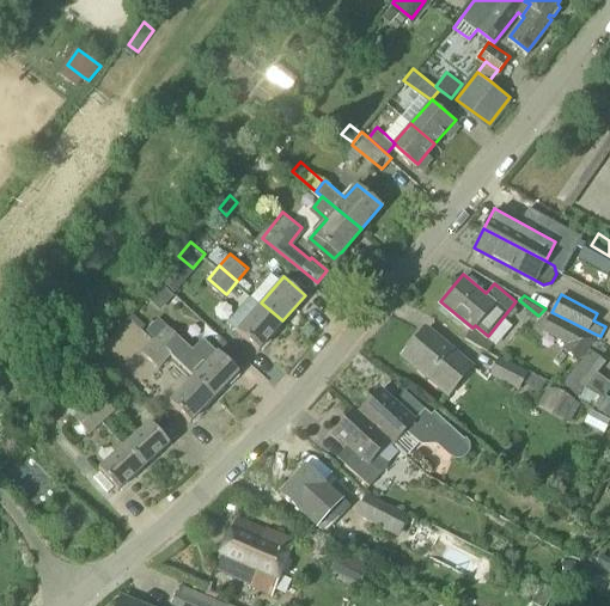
[(282,320),(261,303),(238,328),(260,347),(282,320)]
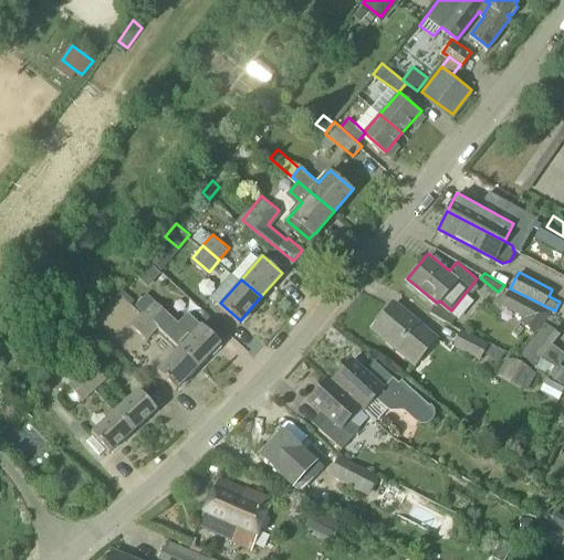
[(552,309),(510,288),(502,304),(526,316),(522,321),(533,333),(552,309)]
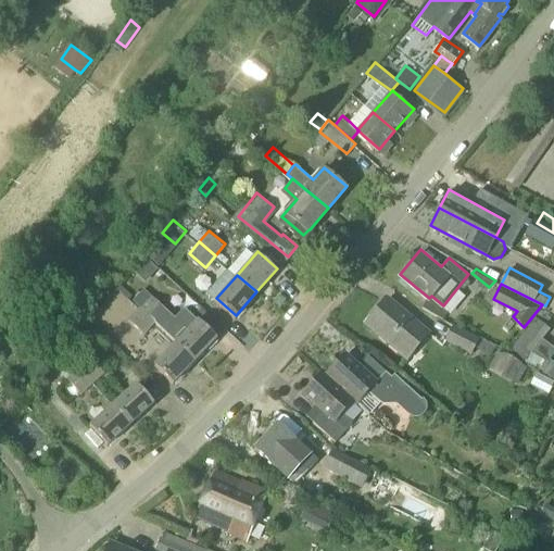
[(463,286),(449,302),(462,312),(475,296),(463,286)]
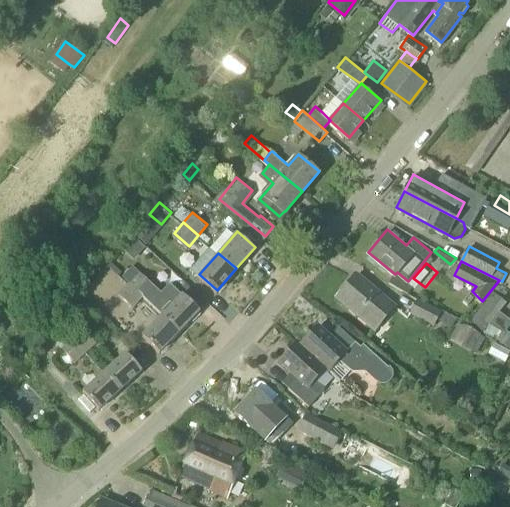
[(131,281),(144,294),(153,284),(139,271),(131,281)]
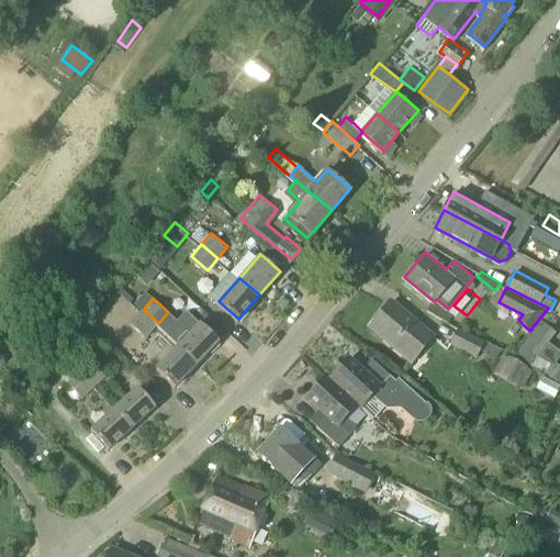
[(371,324),(412,359),(433,334),(392,299),(371,324)]
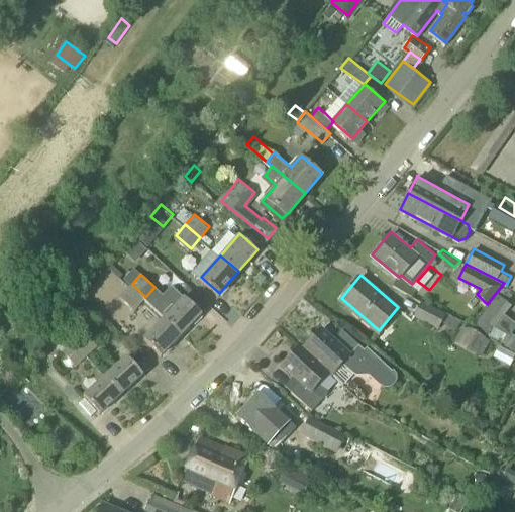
[(145,297),(132,284),(123,294),(136,306),(145,297)]
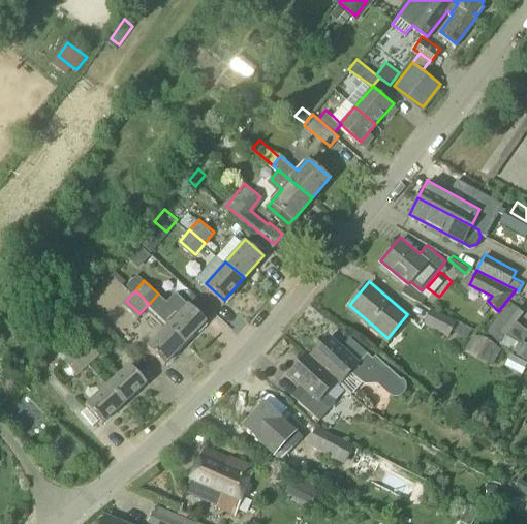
[(487,330),(498,340),(523,310),(512,301),(487,330)]
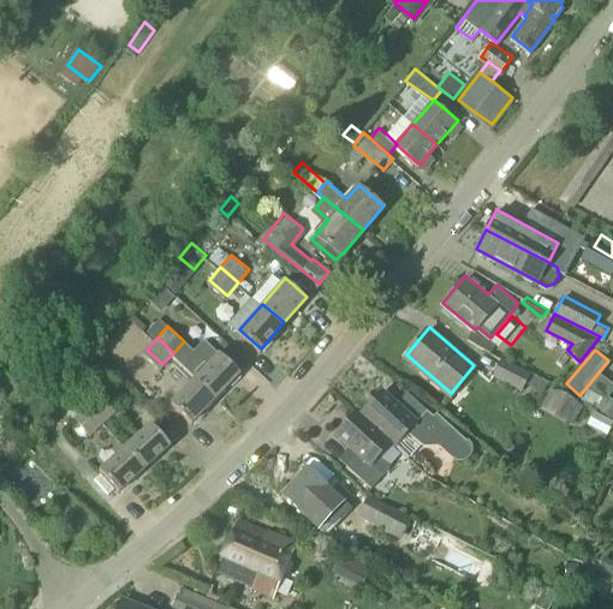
[(196,376),(216,395),(240,371),(220,351),(196,376)]
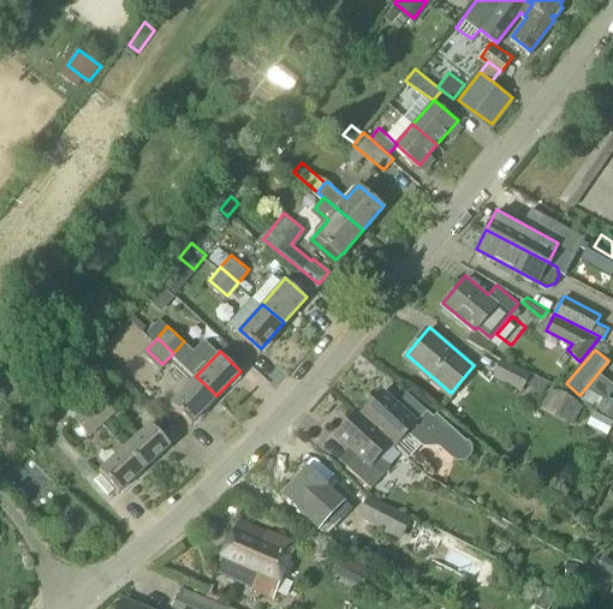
[(494,375),(521,388),(529,372),(501,359),(494,375)]
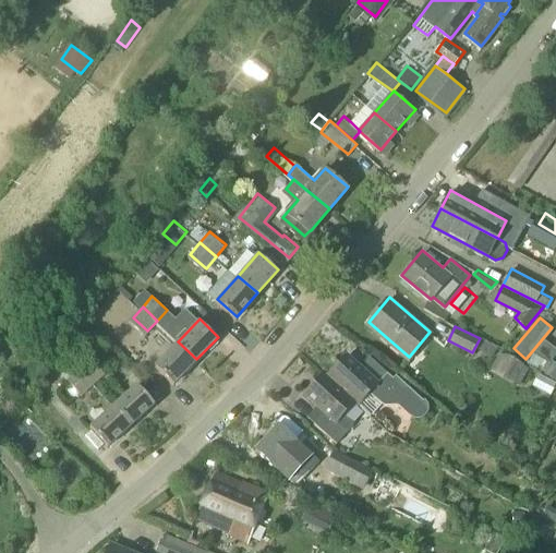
[(476,347),(492,355),(496,347),(482,338),(476,347)]
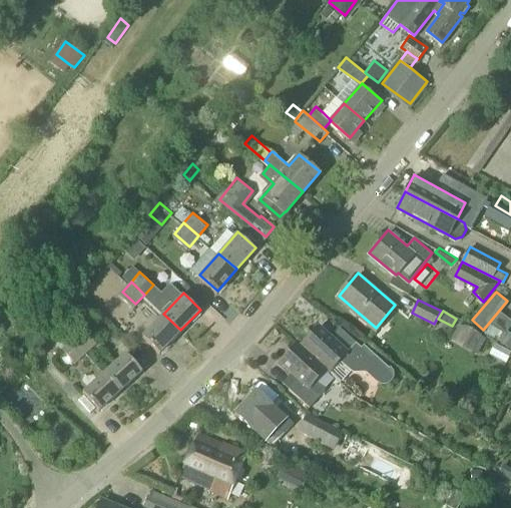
[(180,330),(163,314),(143,335),(160,351),(180,330)]
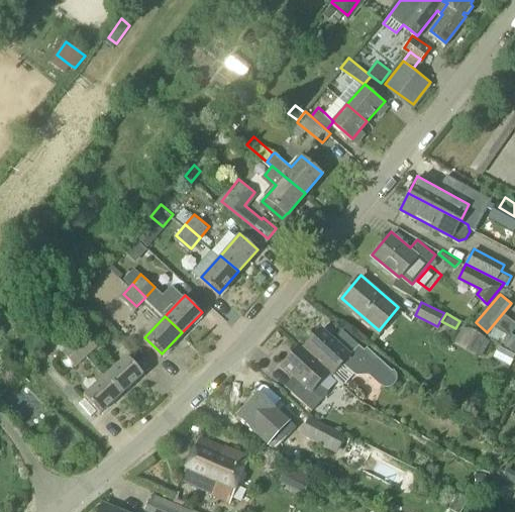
[(493,330),(508,339),(512,331),(497,323),(493,330)]
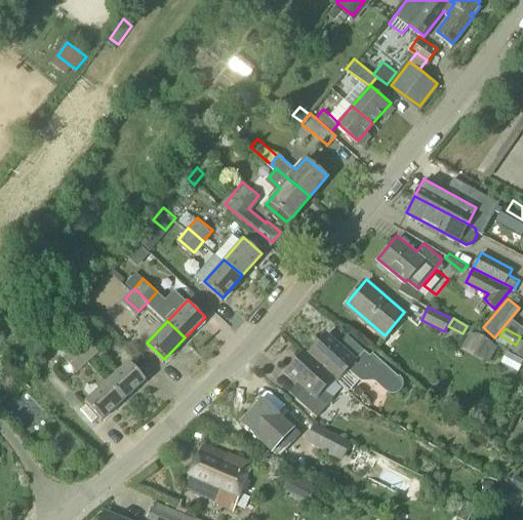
[(497,345),(471,330),(463,346),(489,360),(497,345)]
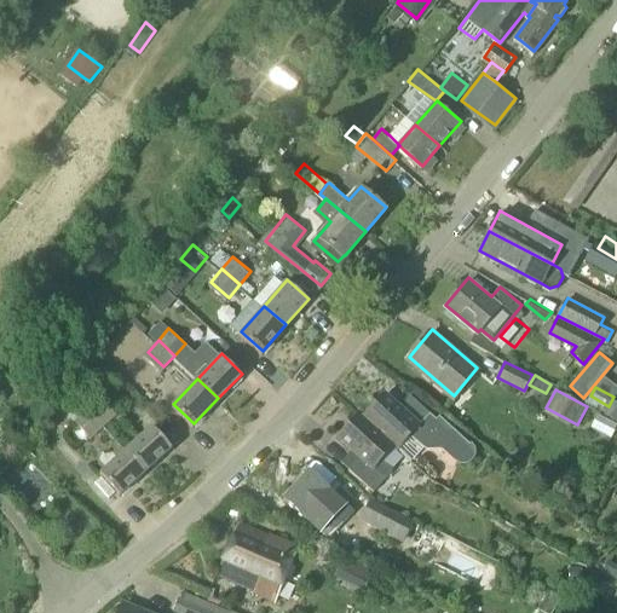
[(384,392),(363,415),(393,444),(397,447),(410,460),(424,444),(425,445),(440,444),(454,457),(460,460),(466,460),(472,457),(473,451),(473,444),(470,441),(470,443),(438,415),(436,417),(416,399),(405,411),(398,405),(384,392)]
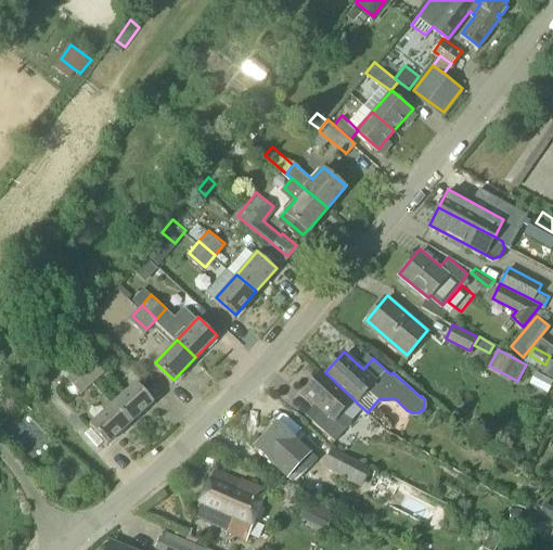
[(78,363),(93,380),(104,369),(90,354),(78,363)]
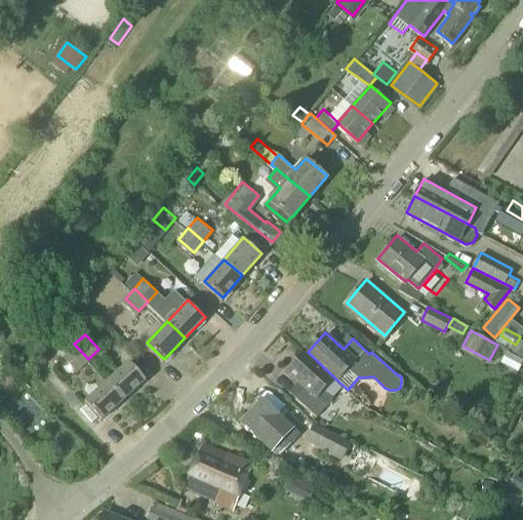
[(88,359),(74,344),(63,353),(78,368),(88,359)]
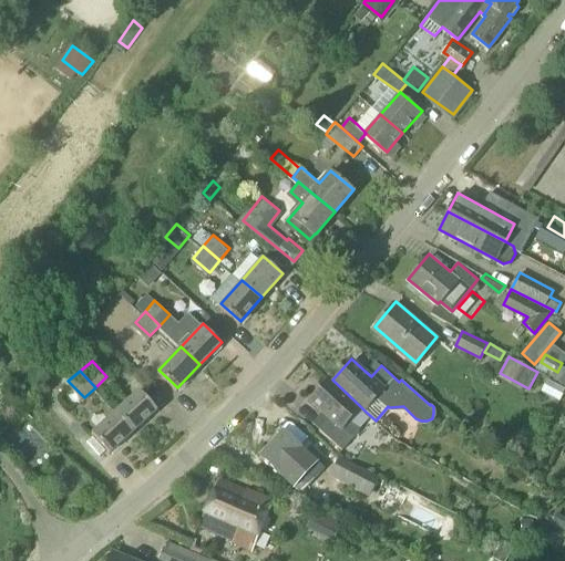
[(360,406),(332,380),(329,376),(309,397),(329,416),(319,427),(341,448),(360,428),(349,418),(360,406)]
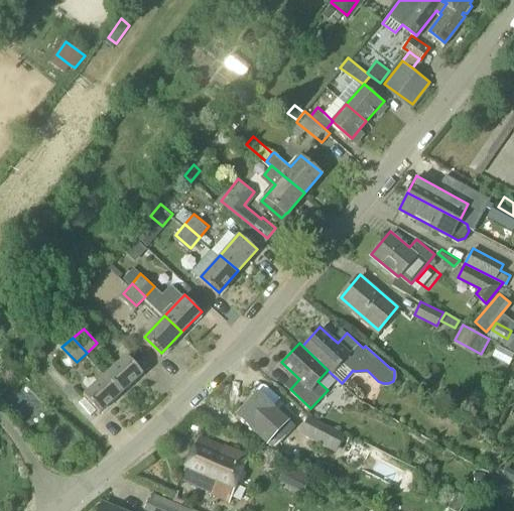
[(513,351),(507,347),(502,355),(513,362),(513,351)]
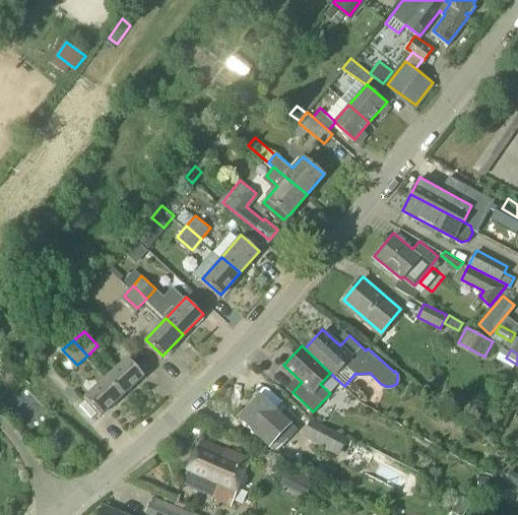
[(107,376),(123,394),(144,375),(128,357),(107,376)]
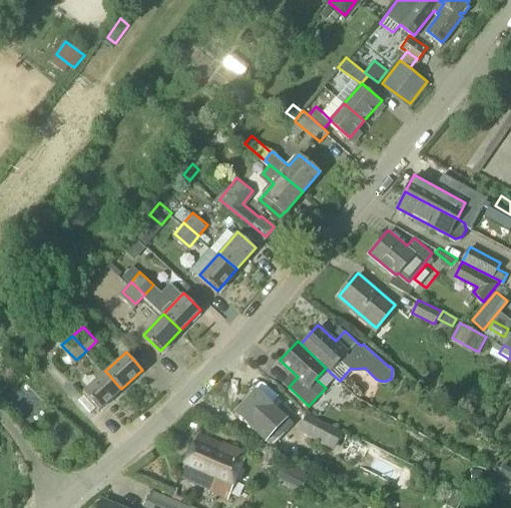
[(121,389),(105,371),(83,390),(99,408),(121,389)]
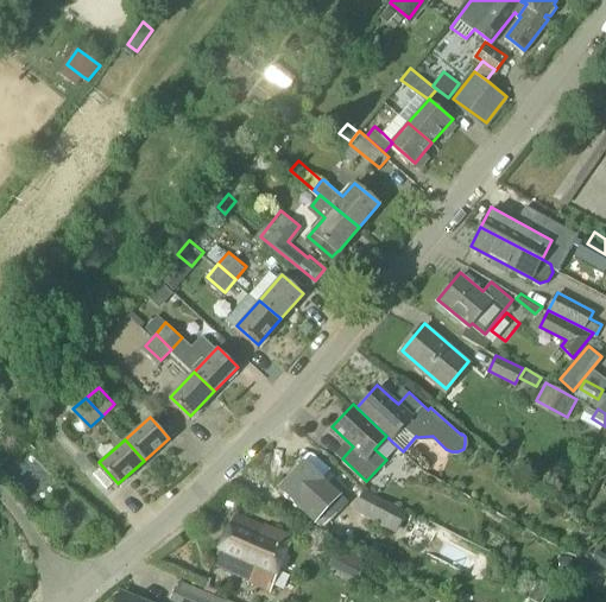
[(278,486),(313,518),(328,500),(332,502),(340,493),(303,458),(278,486)]
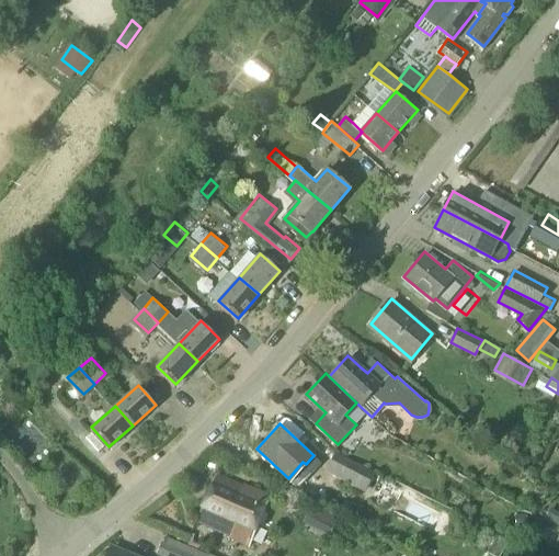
[(327,468),(366,489),(376,469),(337,451),(327,468)]
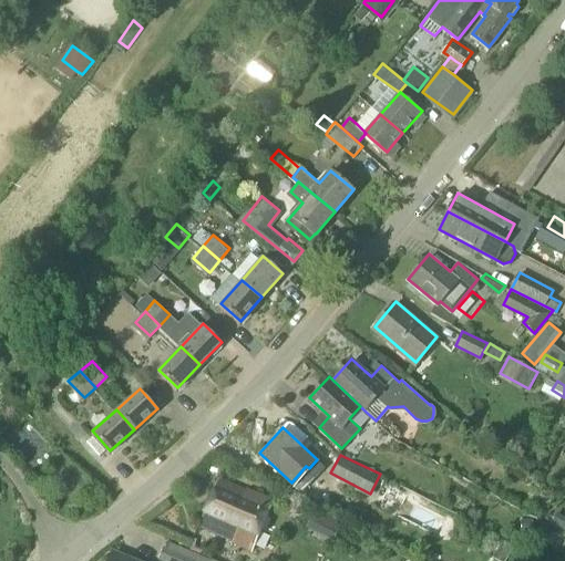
[(219,476),(199,525),(236,539),(235,541),(253,548),(274,496),(262,491),(247,486),(246,487),(219,476)]
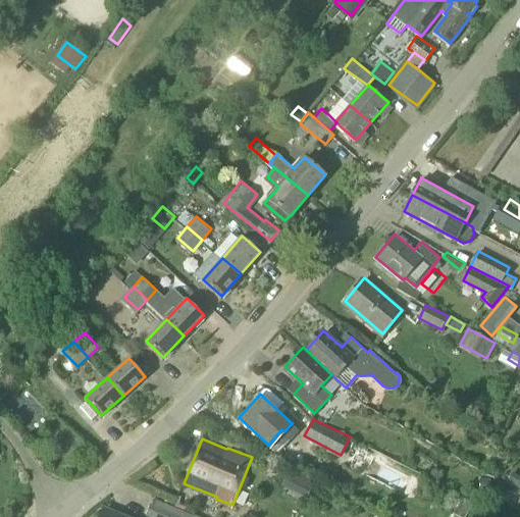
[(243,448),(241,453),(252,457),(254,453),(243,448)]
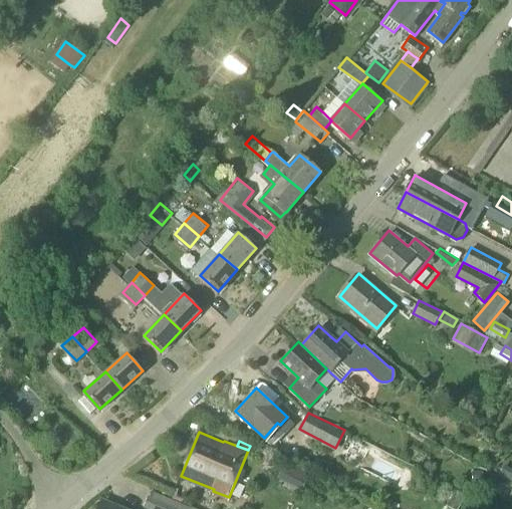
[(278,475),(303,486),(310,471),(285,460),(278,475)]
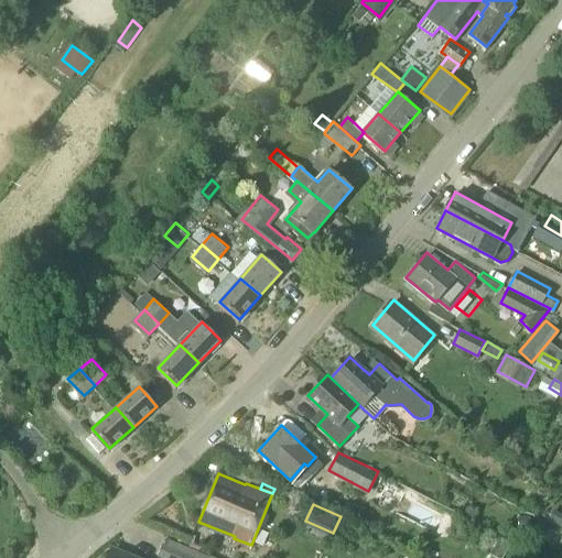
[(530,514),(519,514),(519,526),(531,525),(530,514)]
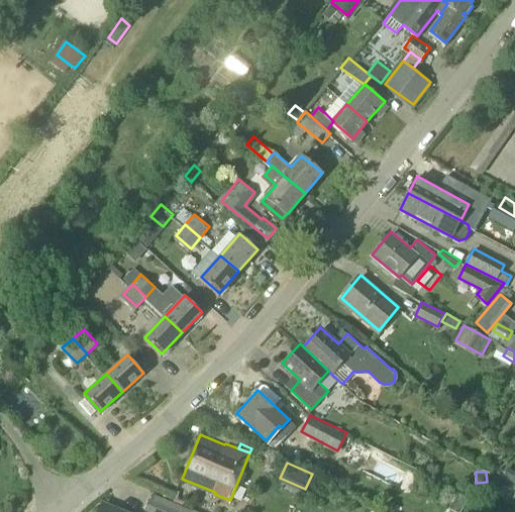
[(149,509),(157,511),(170,511),(175,501),(157,493),(155,499),(150,497),(146,507),(149,509)]
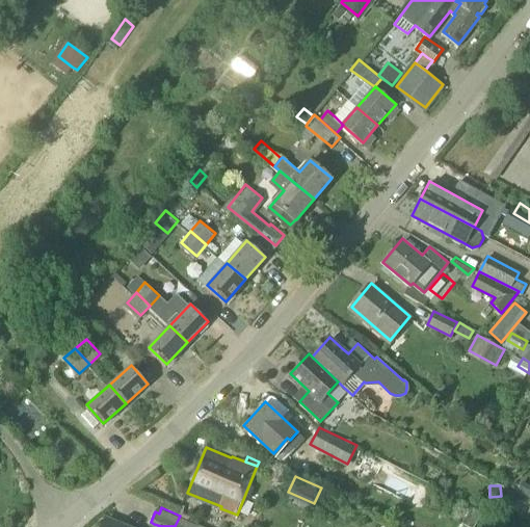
[(134,526),(106,516),(101,526),(134,526)]
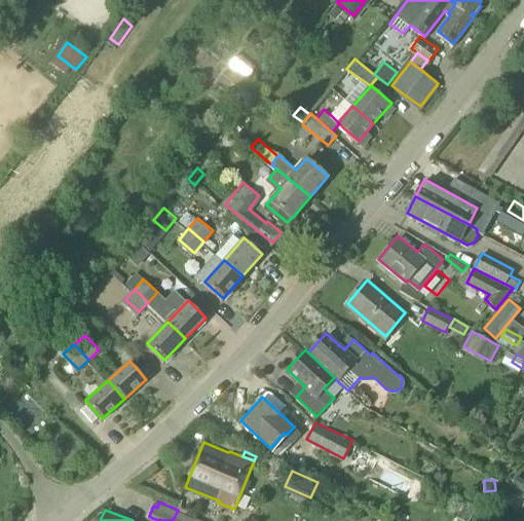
[(178,510),(173,520),(198,520),(199,519),(178,510)]
